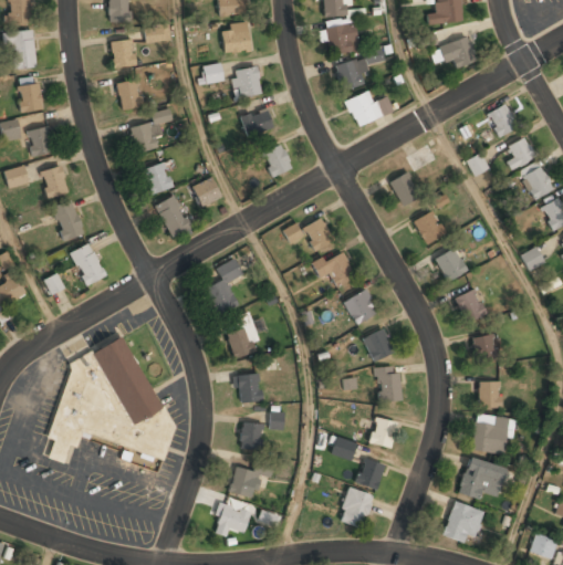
[(9,0),(9,22),(31,22),(31,0),(9,0)]
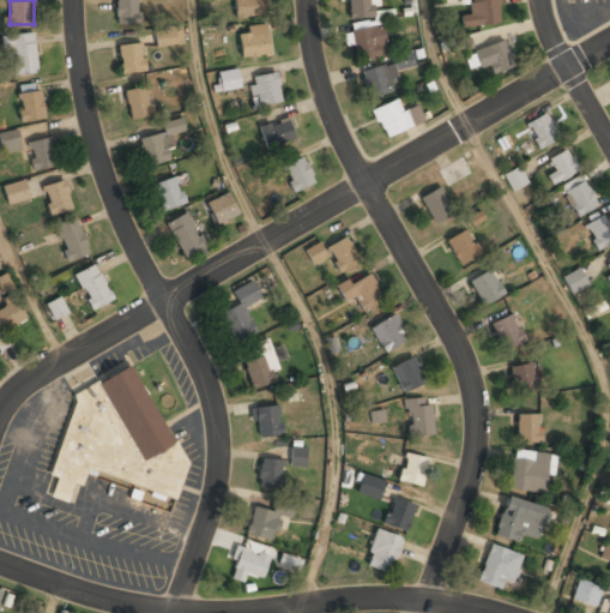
[(119,0),(119,24),(139,23),(139,0),(119,0)]
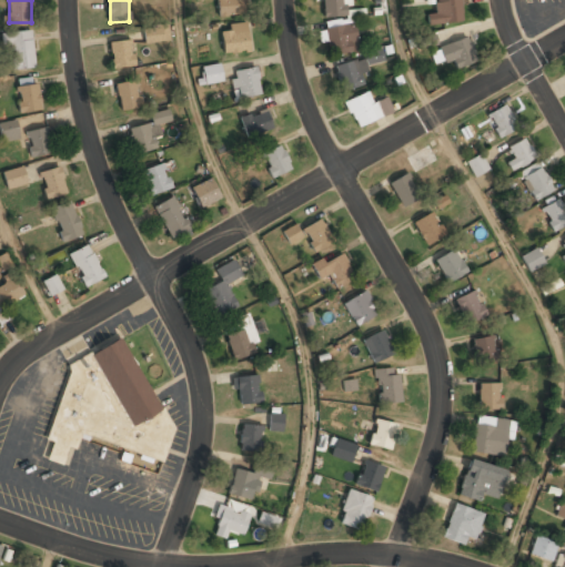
[(220,0),(220,16),(249,14),(248,0),(220,0)]
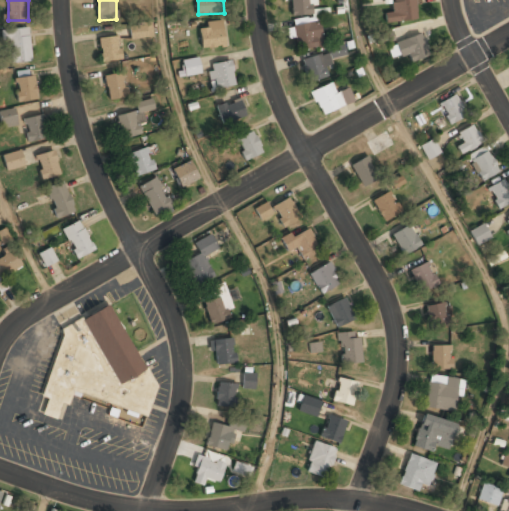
[(293,0),(293,15),(312,15),(312,0),(293,0)]
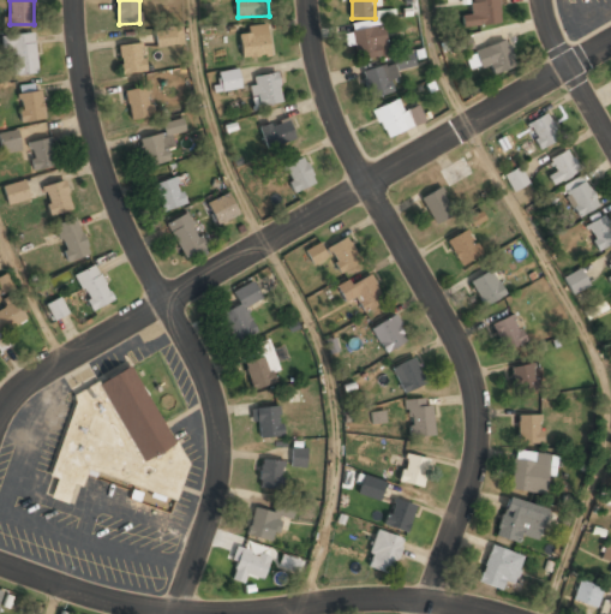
[(503,23),(501,0),(467,0),(469,13),(465,15),(466,25),(503,23)]
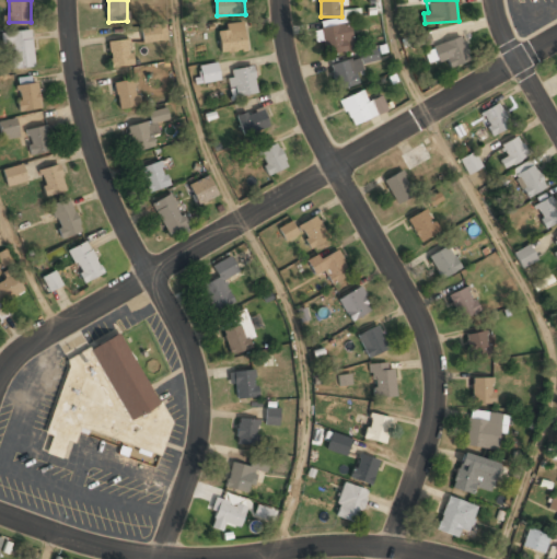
[(323,27),(326,53),(357,49),(354,23),(323,27)]
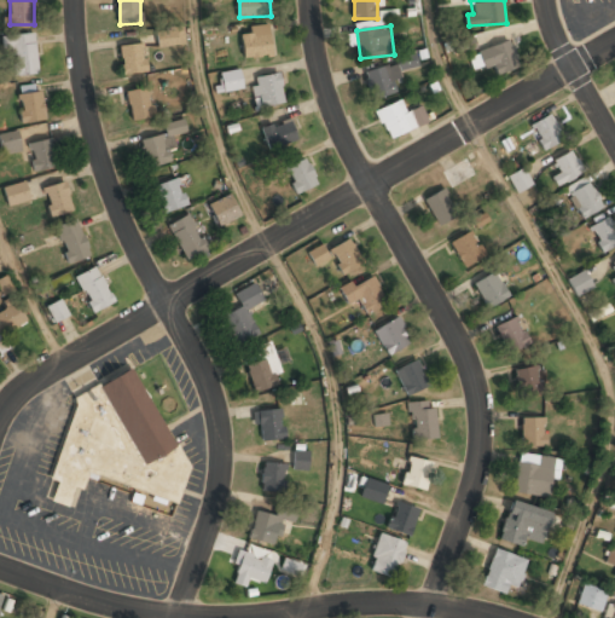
[(244,27),(245,57),(273,57),(273,27),(244,27)]
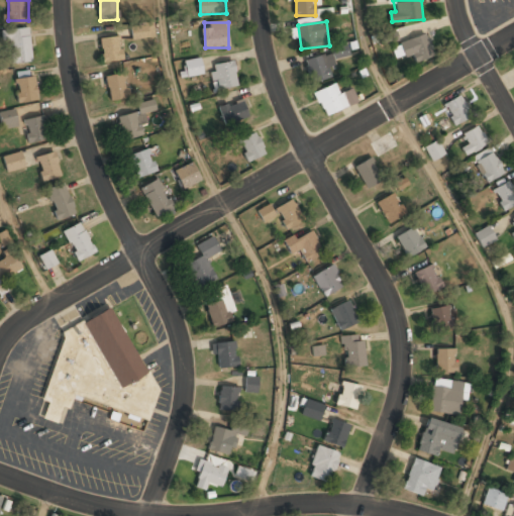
[(136,25),(136,36),(153,36),(153,25),(136,25)]
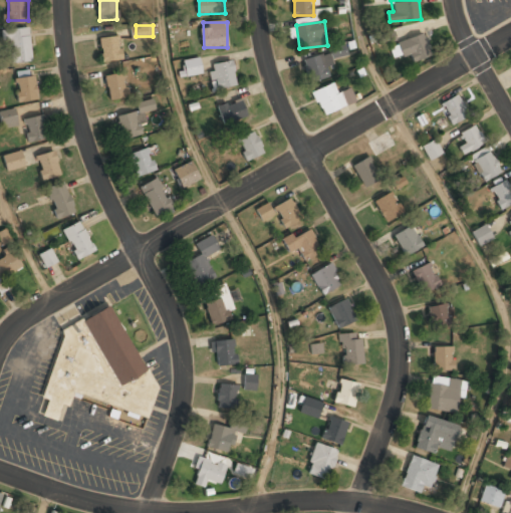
[(13,62),(33,60),(31,27),(11,28),(13,62)]
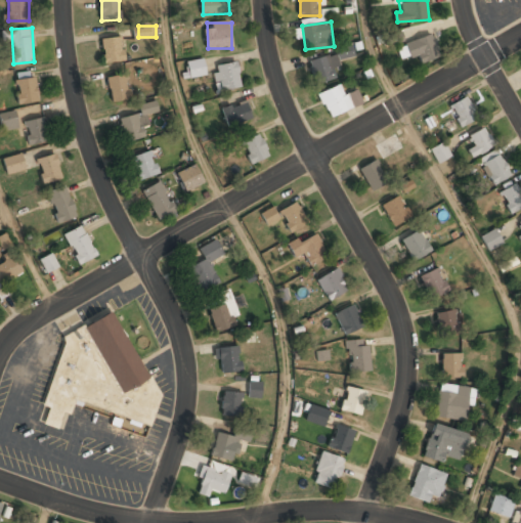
[(421,55),(423,62),(442,55),(434,33),(407,43),(413,57),(421,55)]
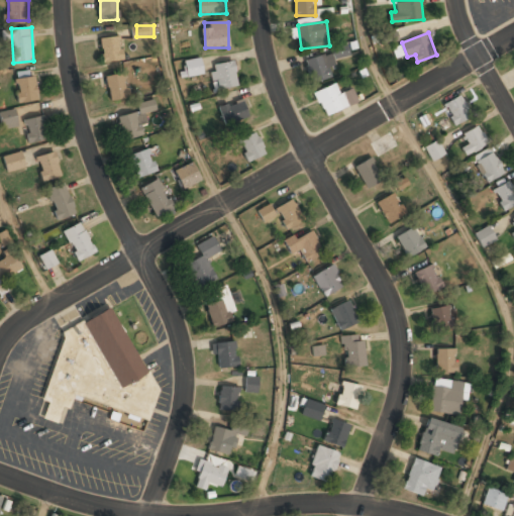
[(121,35),(102,37),(104,62),(123,60),(121,35)]
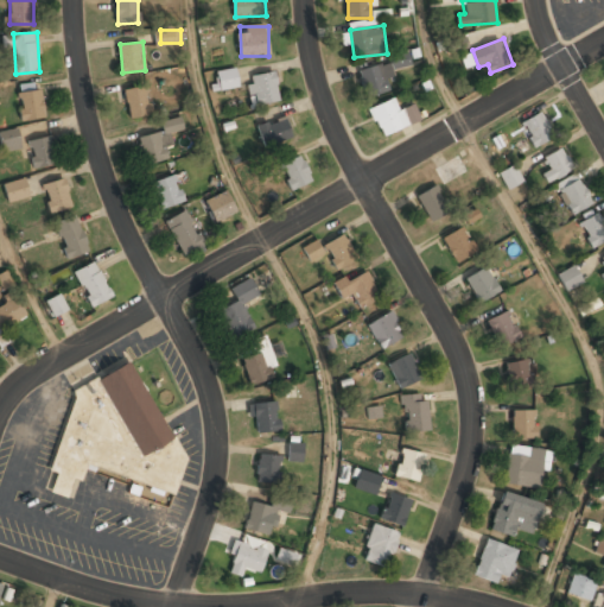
[(395,90),(390,63),(361,68),(366,95),(395,90)]
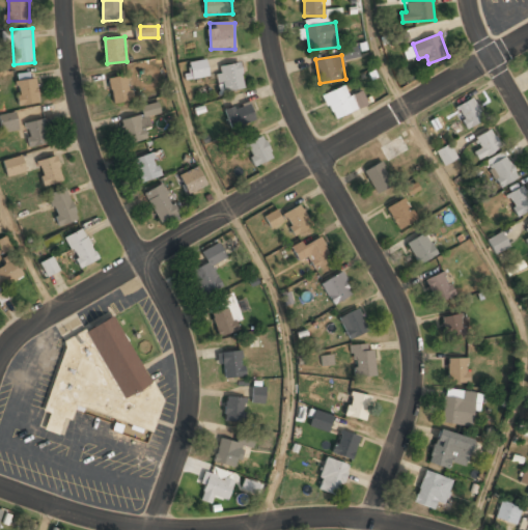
[(209,60),(192,62),(194,78),(211,76),(209,60)]
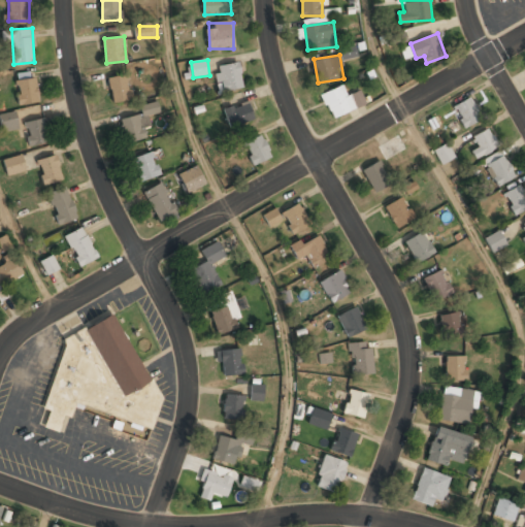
[(222,91),(245,88),(240,62),(218,66),(222,91)]
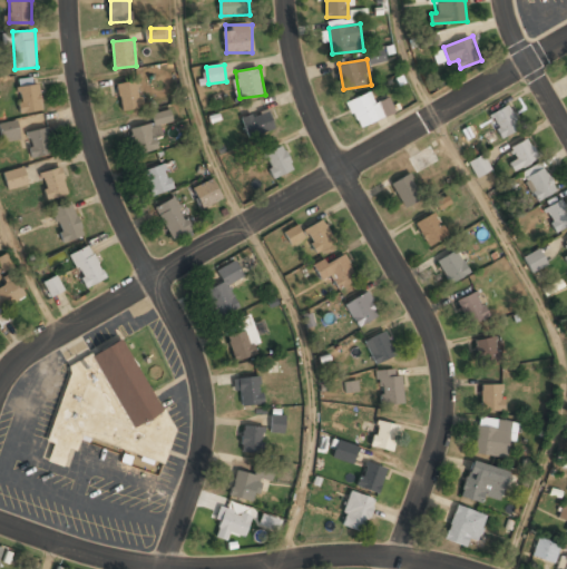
[(124,111),(143,107),(137,80),(118,84),(124,111)]
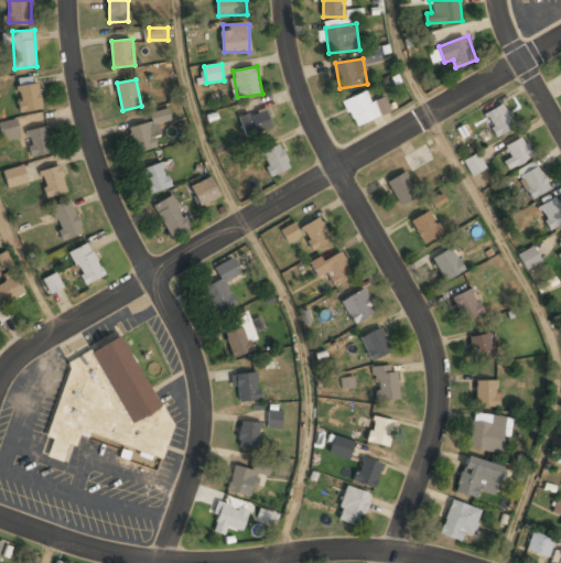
[(40,83),(19,85),(22,111),(43,108),(40,83)]
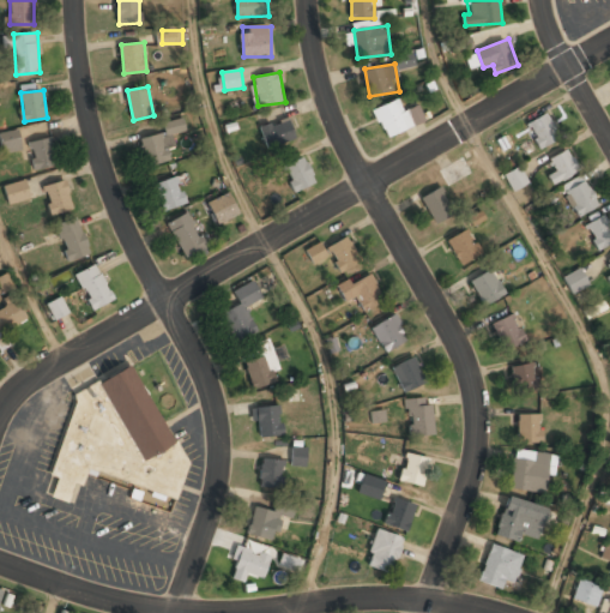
[(402,96),(374,109),(387,138),(415,125),(402,96)]
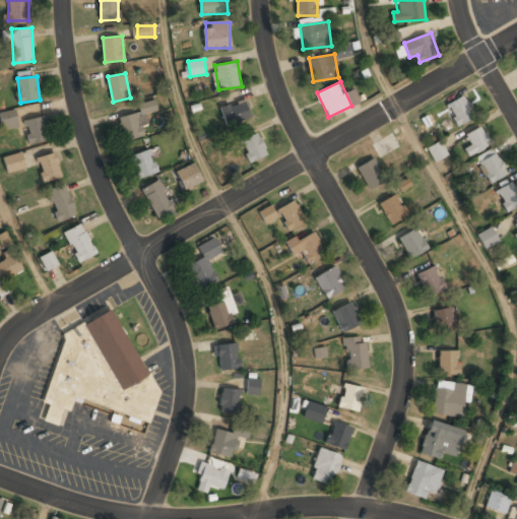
[(458,126),(476,117),(465,94),(447,105),(458,126)]
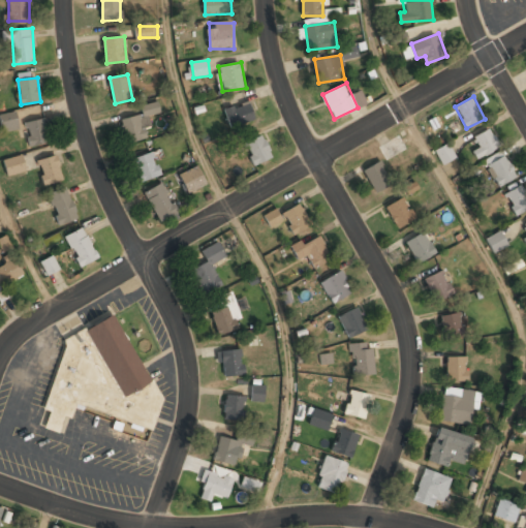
[(256,119),(251,100),(226,109),(231,126),(256,119)]
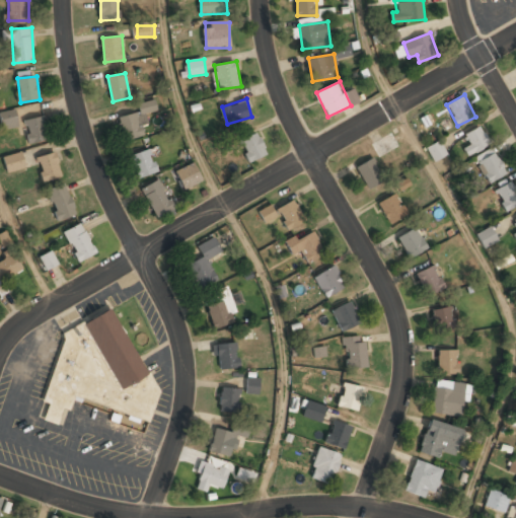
[(147,135),(142,114),(158,109),(156,101),(141,104),(142,112),(120,117),(124,140),(147,135)]
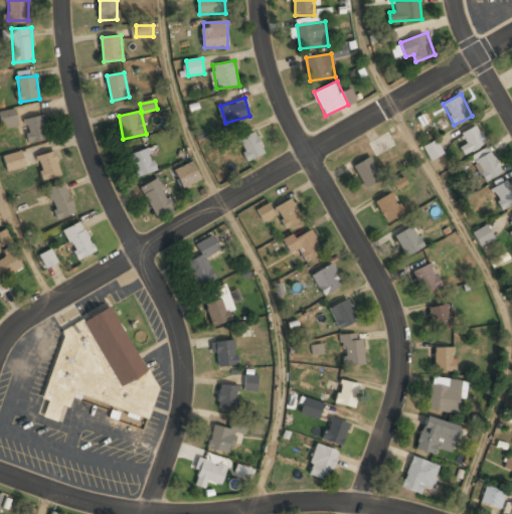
[(15,109),(1,112),(5,127),(19,124),(15,109)]
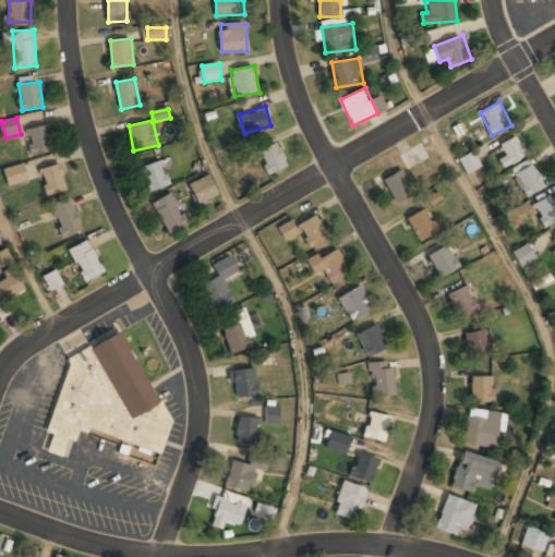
[(27,129),(34,155),(53,150),(47,124),(27,129)]
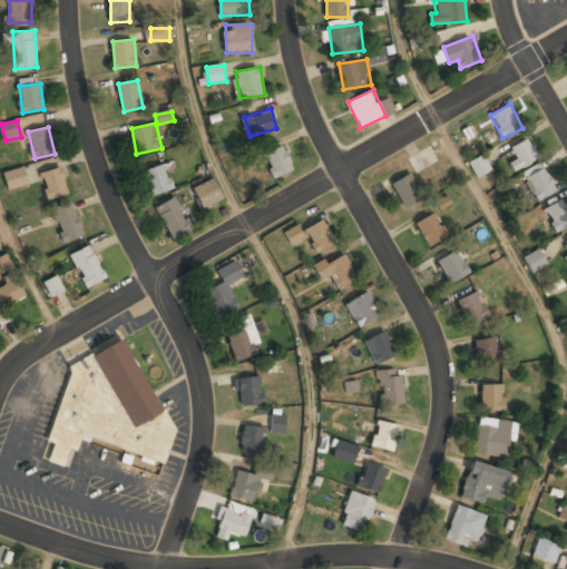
[(510,162),(516,170),(539,158),(529,138),(511,147),(518,158),(510,162)]
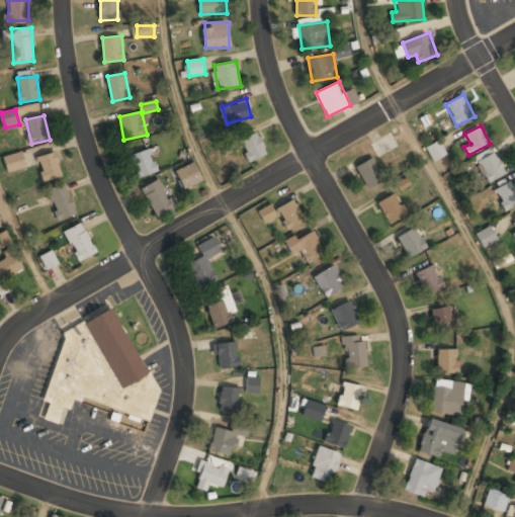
[(401,146),(393,131),(372,143),(380,157),(401,146)]
